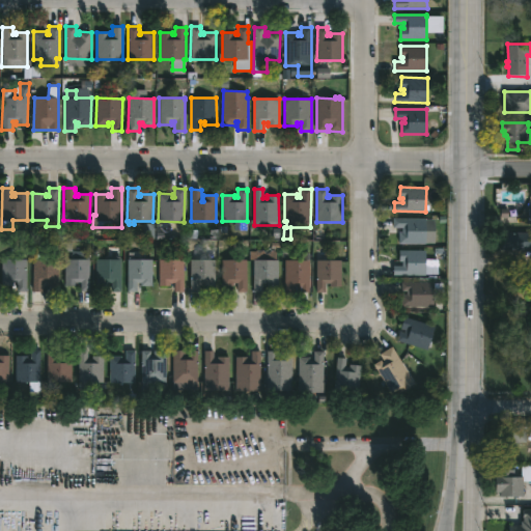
[(425,219),(425,244),(399,244),(399,232),(402,232),(402,228),(393,227),(394,218),(425,219)]
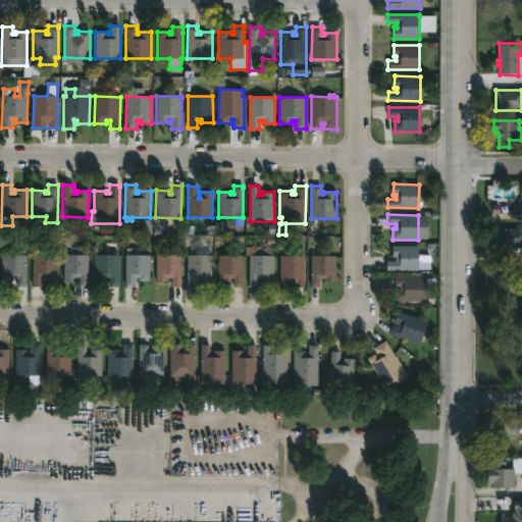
[(521,228),(521,246),(492,246),(493,228),(521,228)]
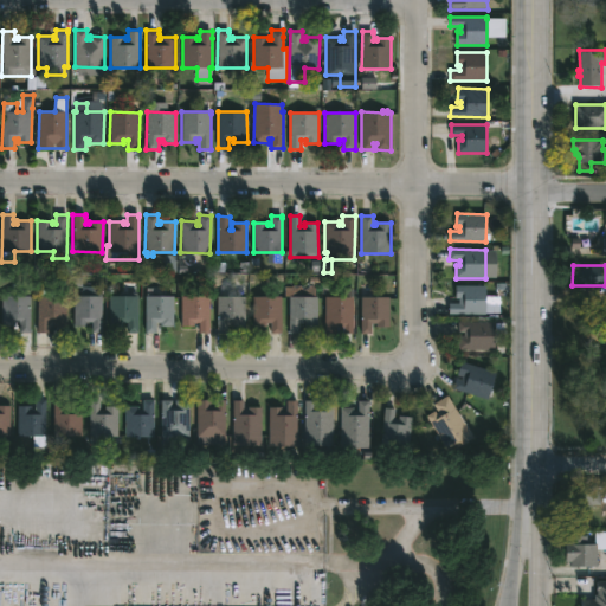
[(316,285),(316,297),(318,297),(318,326),(305,326),(305,322),(300,322),(300,331),(290,331),(290,296),(285,296),(285,287),(316,285)]
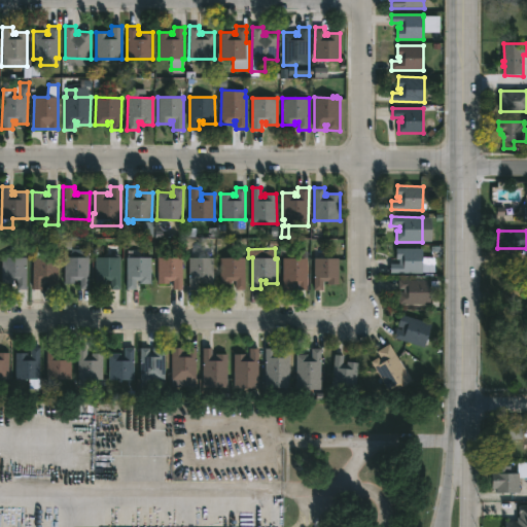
[(422,248),(422,274),(390,274),(390,264),(399,264),(399,260),(396,260),(396,248),(422,248)]
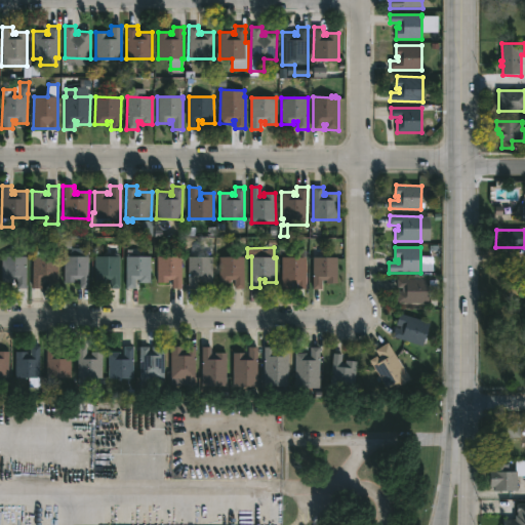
[(89,256),(88,288),(80,288),(80,279),(73,278),(73,283),(64,283),(65,255),(78,256),(78,248),(88,248),(88,256),(89,256)]
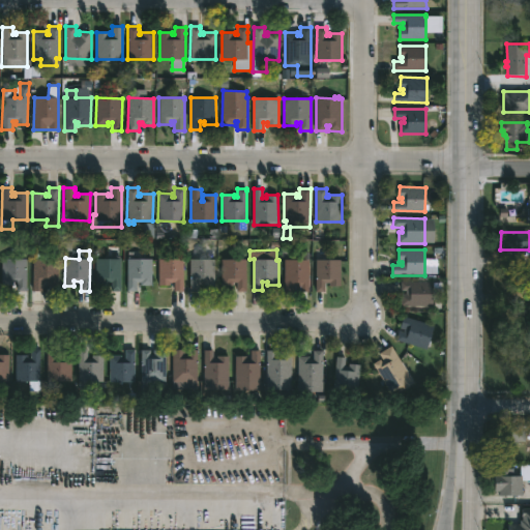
[(151,252),(151,285),(141,285),(142,283),(137,283),(137,291),(127,291),(128,252),(151,252)]
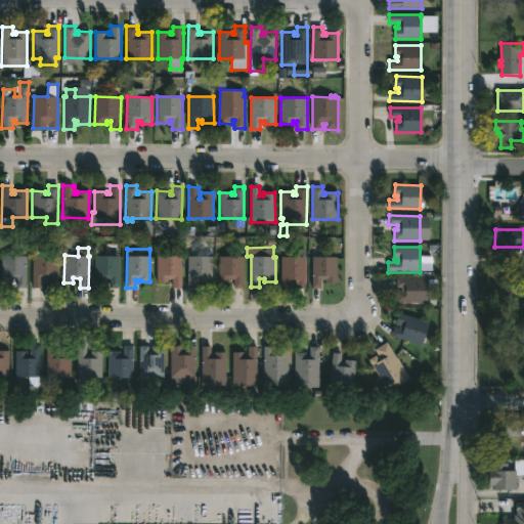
[(305,256),(304,288),(296,287),(296,282),(293,282),(293,288),(280,287),(281,256),(295,256),(295,250),(305,250),(305,256)]
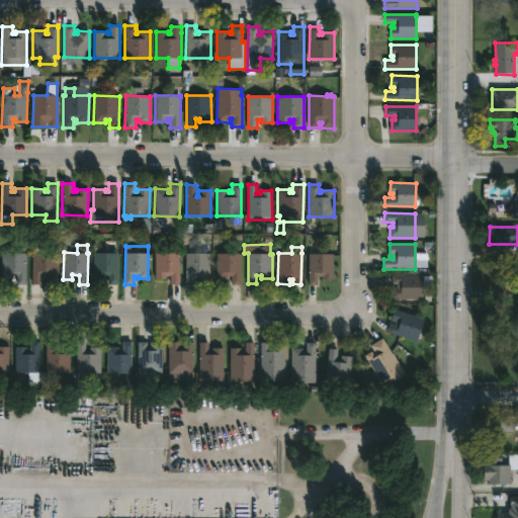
[(26,253),(26,284),(16,284),(16,275),(12,275),(12,279),(2,279),(2,253),(26,253)]
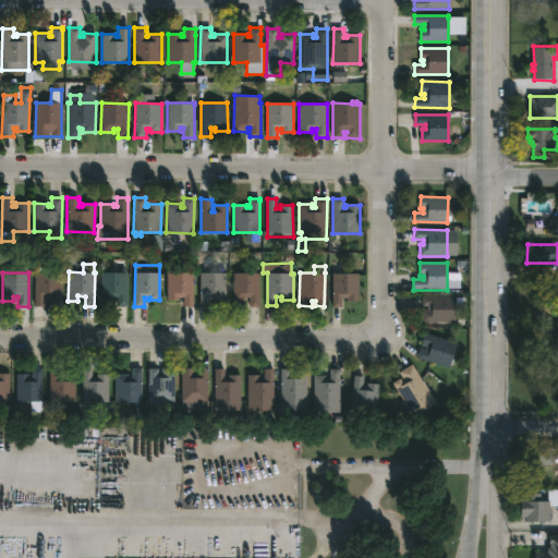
[(61,273),(61,301),(49,301),(49,296),(45,296),(44,306),(35,306),(35,273),(61,273)]
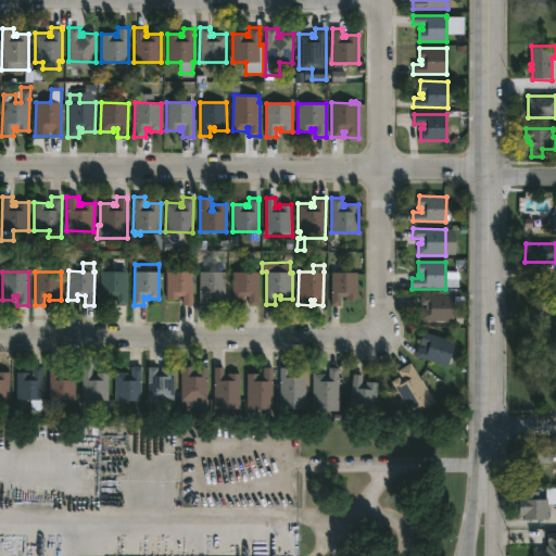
[(127,272),(126,305),(117,304),(117,295),(111,295),(111,299),(101,299),(101,272),(127,272)]
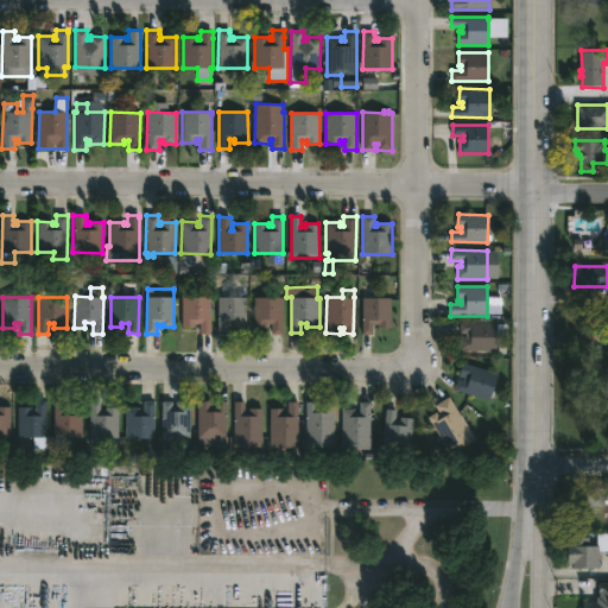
[(210,297),(209,334),(201,334),(201,323),(194,323),(194,328),(182,328),(182,297),(210,297)]
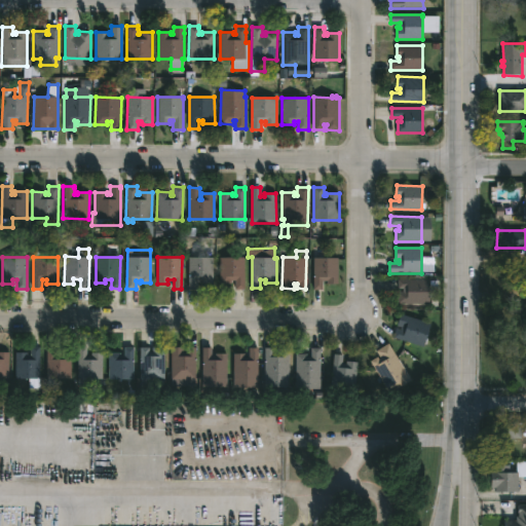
[(213,265),(213,283),(202,284),(202,279),(197,279),(197,289),(189,289),(189,257),(213,257),(213,265)]
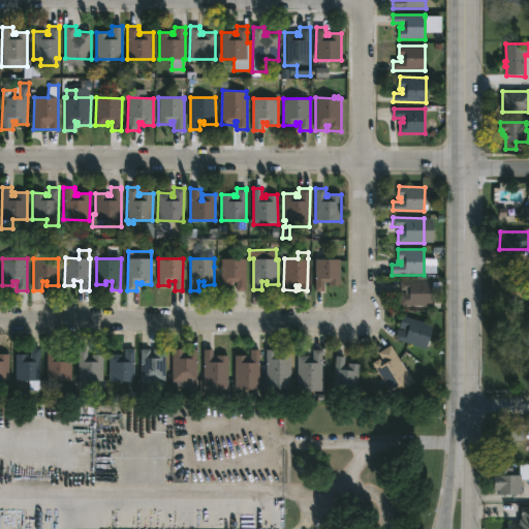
[(246,258),(246,290),(237,290),(237,281),(232,281),(232,284),(220,284),(221,258),(246,258)]
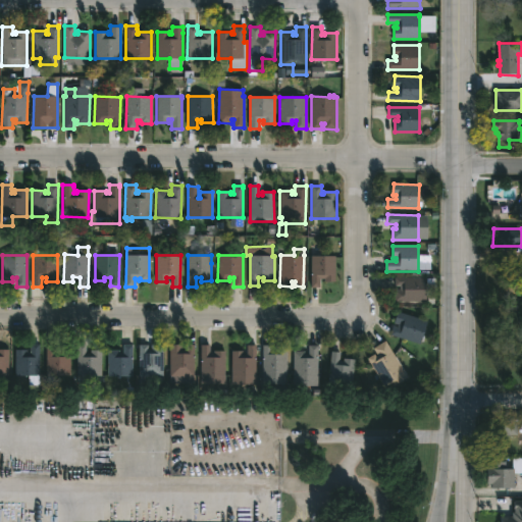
[(334,273),(334,281),(325,280),(325,278),(319,278),(319,286),(311,286),(311,256),(335,256),(334,273)]
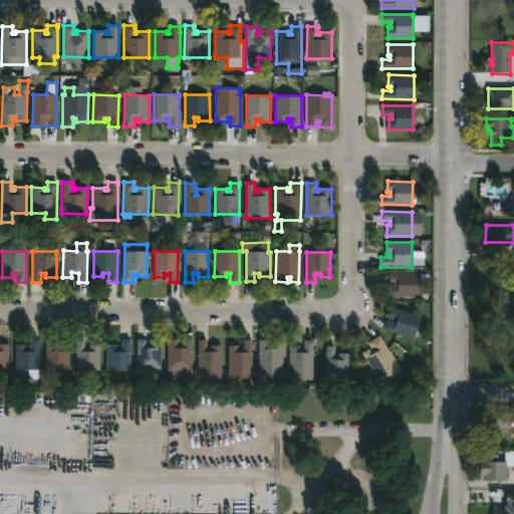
[(420,273),(420,297),(389,297),(389,285),(394,285),(394,282),(389,282),(389,273),(420,273)]
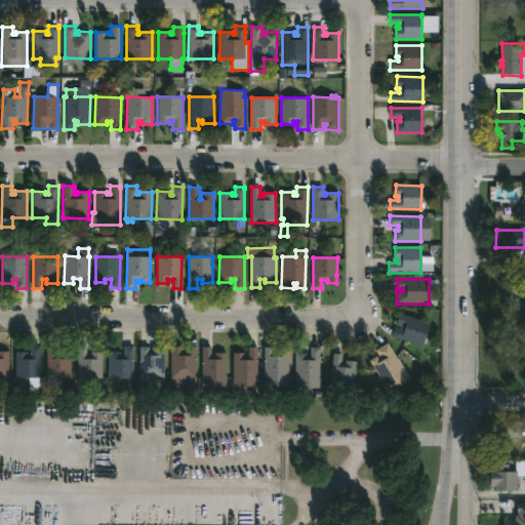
[(430,322),(422,346),(393,336),(395,327),(400,329),(401,326),(396,325),(400,313),(430,322)]
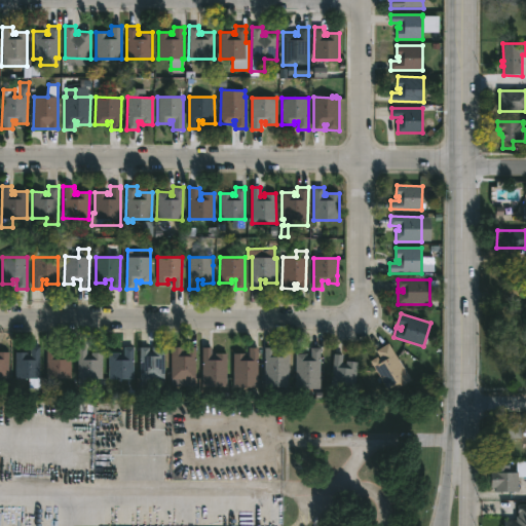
[(412,379),(397,389),(393,385),(388,388),(370,362),(379,355),(376,351),(388,343),(412,379)]
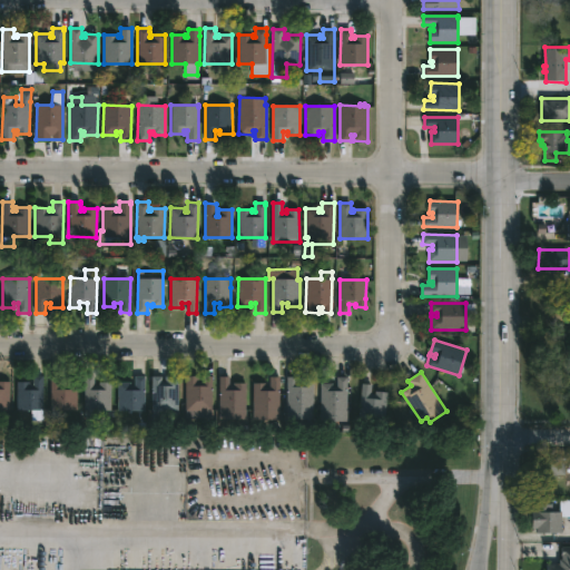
[(42,379),(42,420),(30,420),(30,410),(17,410),(17,381),(28,381),(28,385),(32,385),(32,375),(42,375),(42,379)]
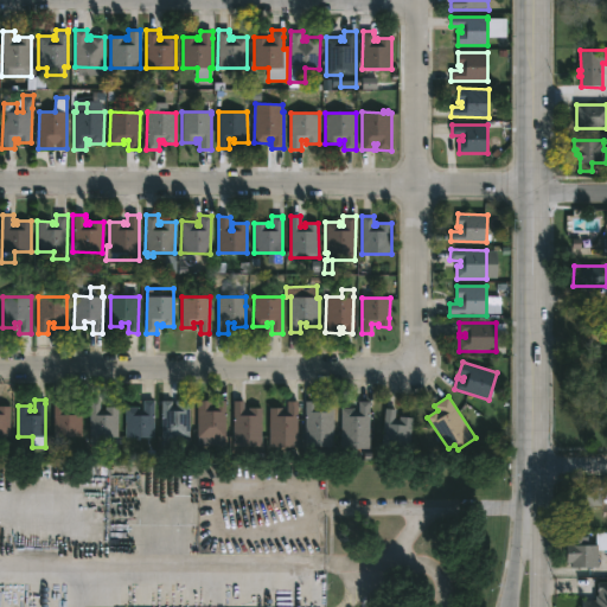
[(64,402),(64,409),(69,409),(69,407),(82,407),(82,436),(52,436),(53,400),(64,400),(64,402)]
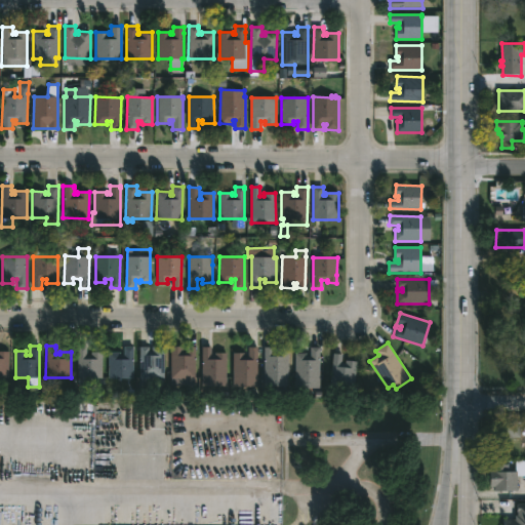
[(87,347),(87,355),(91,355),(91,353),(102,352),(103,378),(78,378),(78,347),(87,347)]
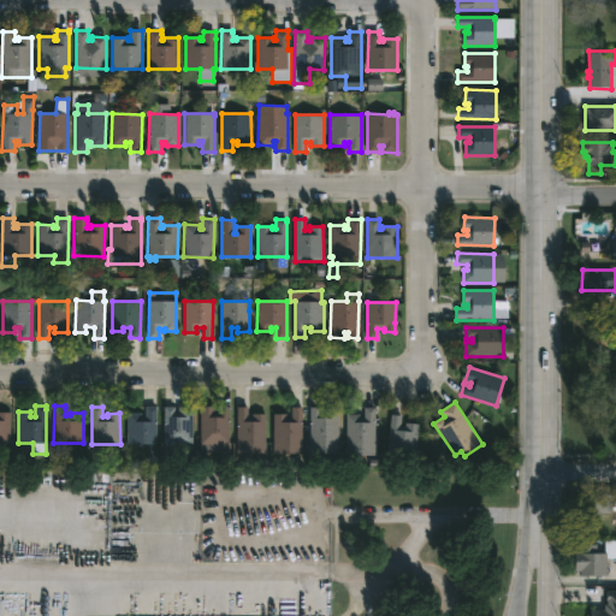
[(155,410),(157,443),(128,444),(126,414),(141,414),(141,416),(146,416),(144,407),(155,407),(155,410)]
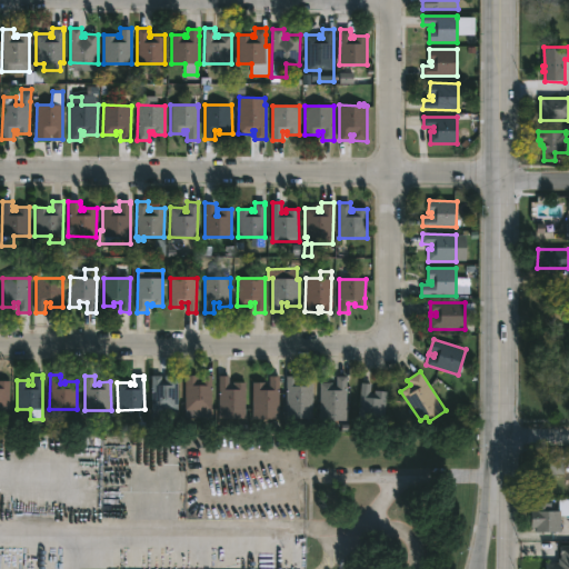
[(162,381),(166,381),(166,376),(178,377),(177,410),(169,410),(169,419),(156,418),(157,409),(150,409),(151,376),(162,376),(162,381)]
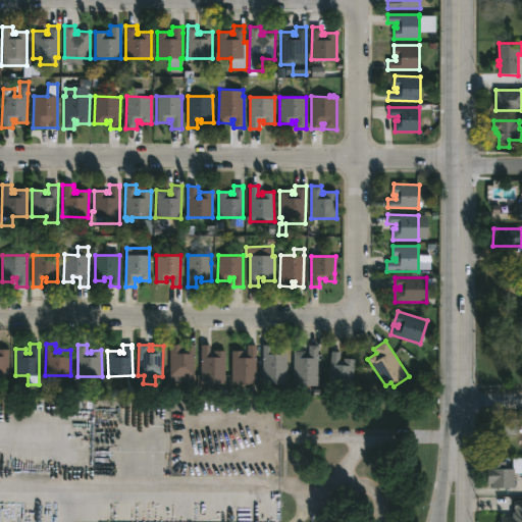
[(194,347),(193,383),(169,383),(169,345),(181,345),(181,350),(185,350),(185,345),(194,345),(194,347)]
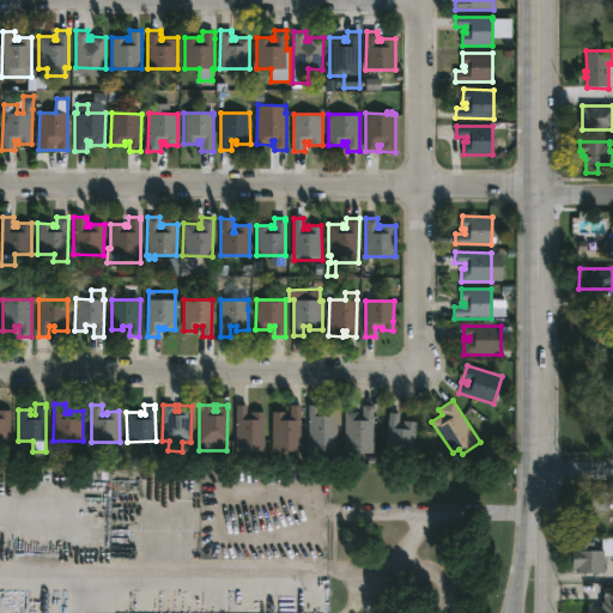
[(248,414),(252,414),(252,412),(265,412),(263,442),(235,442),(236,405),(247,405),(247,414),(248,414)]
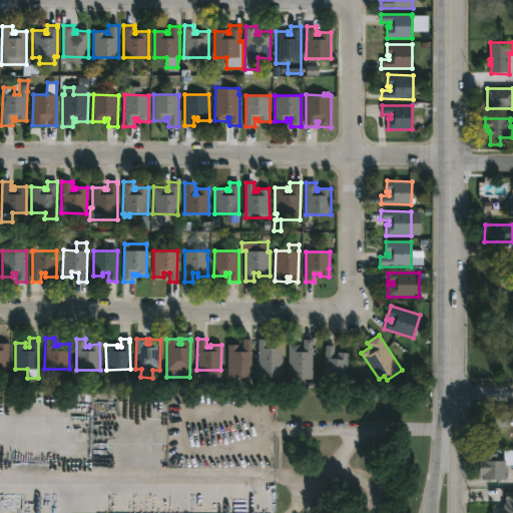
[(251,339),(251,378),(227,378),(227,345),(238,345),(238,348),(242,348),(242,339),(251,339)]
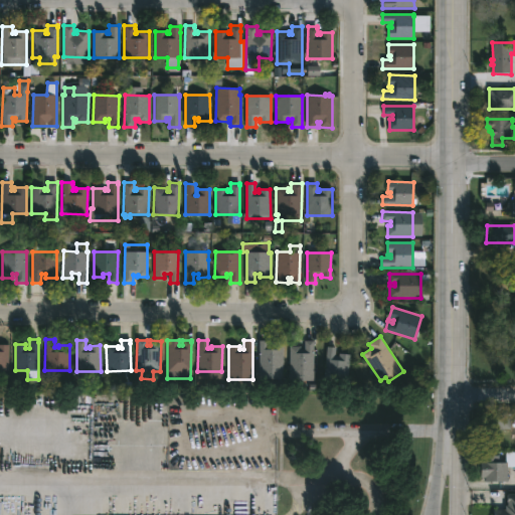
[(283,341),(283,371),(259,371),(259,340),(269,341),(269,346),(271,346),(271,340),(283,341)]
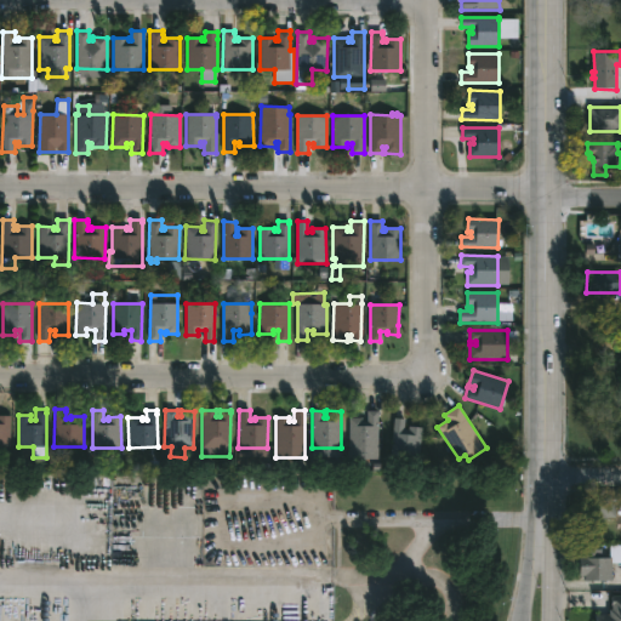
[(379,411),(379,448),(349,448),(348,417),(363,417),(363,421),(368,421),(368,411),(379,411)]
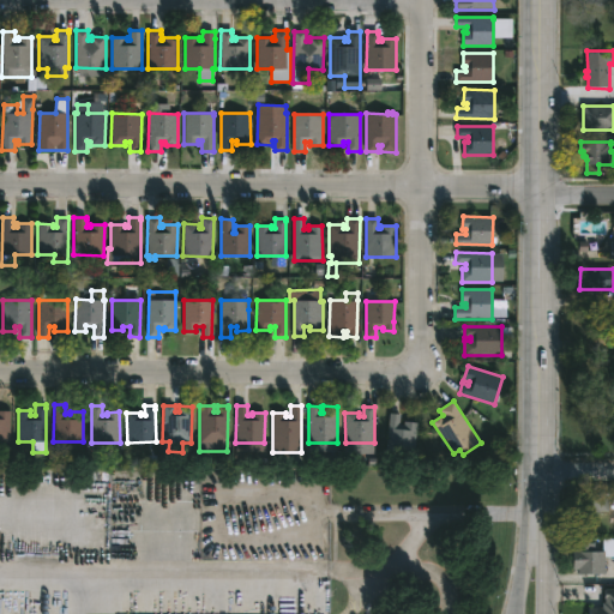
[(0,410),(10,410),(10,441),(0,441),(0,410)]
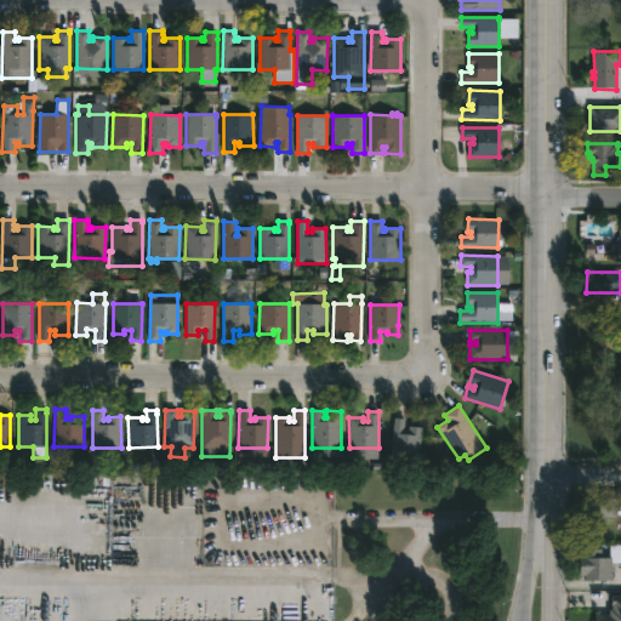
[(406,429),(408,429),(408,426),(422,427),(417,465),(389,461),(394,417),(405,419),(404,429),(406,429)]
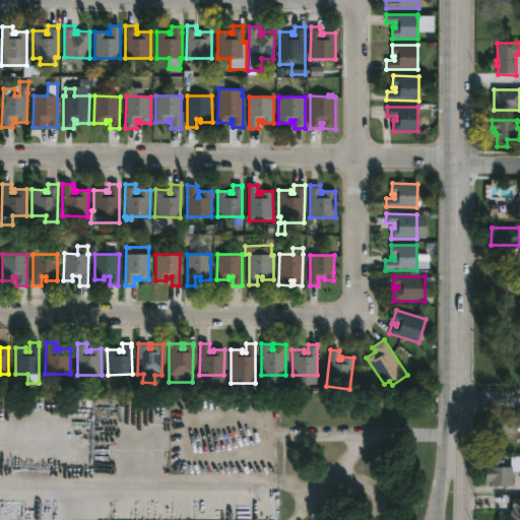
[(508,434),(508,438),(500,438),(500,434),(494,433),(494,414),(516,414),(516,434),(508,434)]
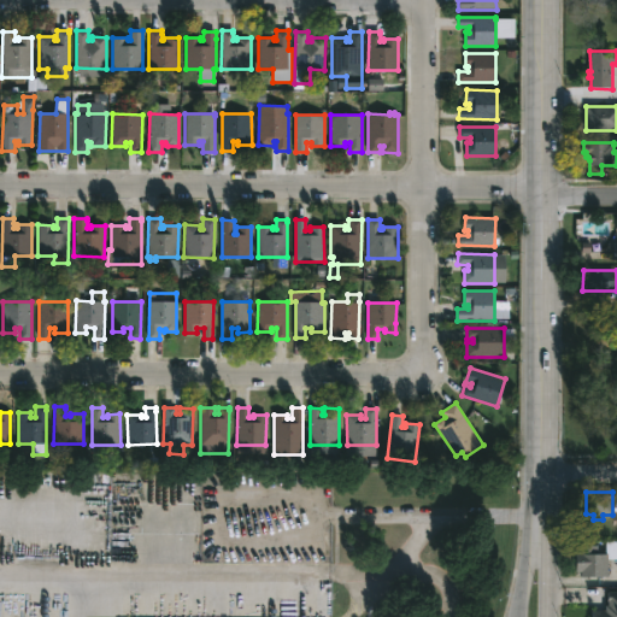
[(616,559),(609,559),(609,577),(581,577),(581,573),(576,573),(577,553),(581,553),(581,547),(597,547),(597,541),(616,541),(616,559)]
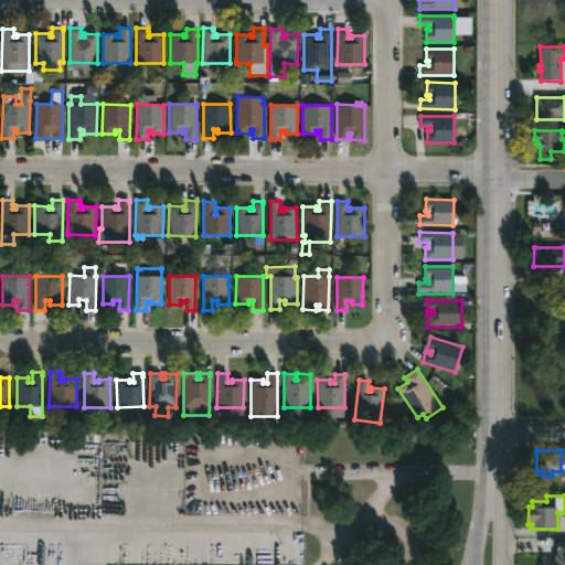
[(564,564),(542,564),(542,560),(555,560),(555,554),(557,554),(557,543),(564,543),(564,564)]
